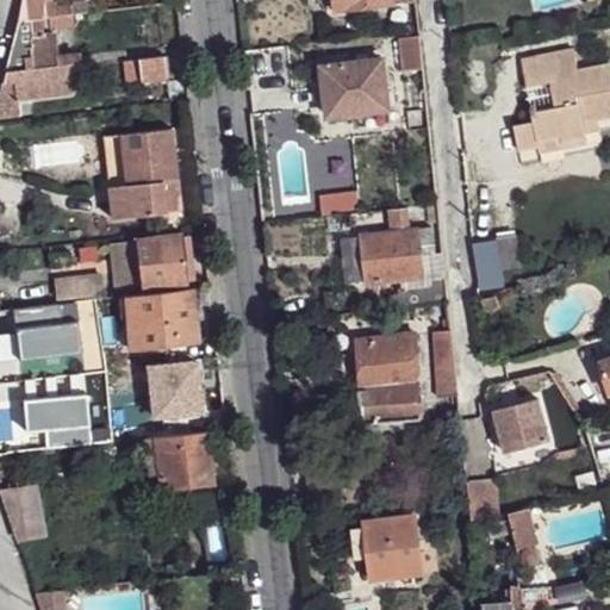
[(22,0),(18,16),(17,22),(42,18),(49,17),(73,14),(75,14),(74,5),(60,6),(57,0),(48,0),(44,0),(22,0)]
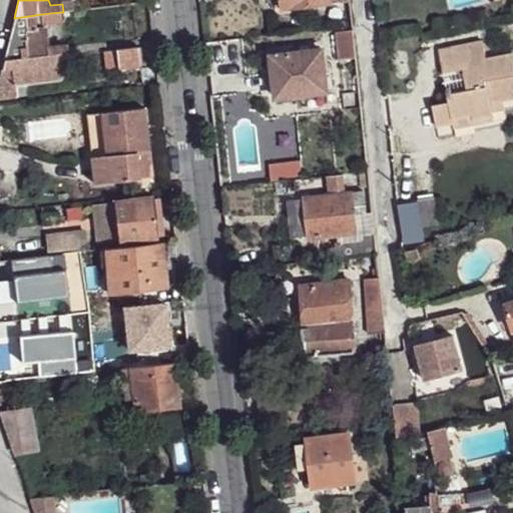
[(282,0),(283,9),(331,3),(330,0),(282,0)]
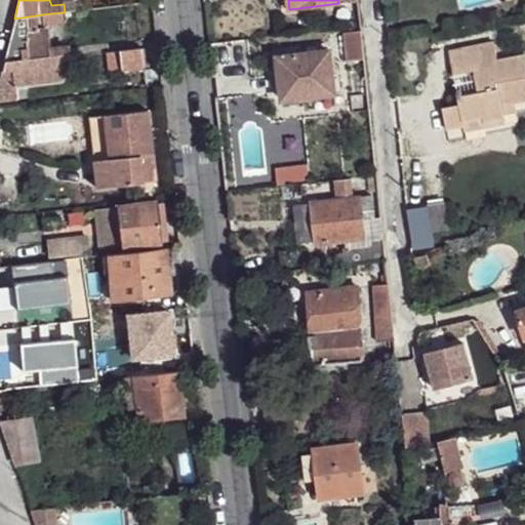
[(42,14),(43,25),(65,23),(63,12),(42,14)]
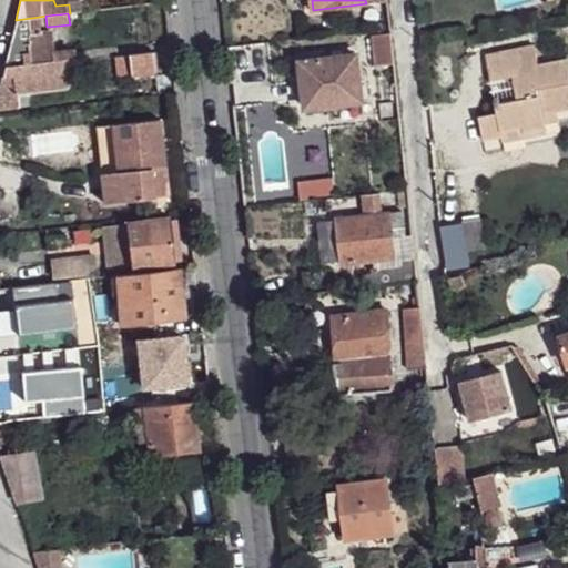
[(16,20),(11,40),(6,60),(0,81),(0,110),(18,108),(16,89),(29,88),(64,83),(62,63),(61,52),(52,53),(52,33),(40,32),(39,17),(16,20)]
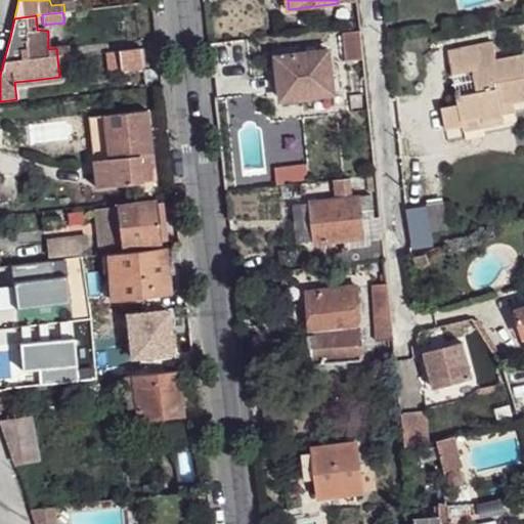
[(345,32),(348,60),(363,59),(361,31),(345,32)]
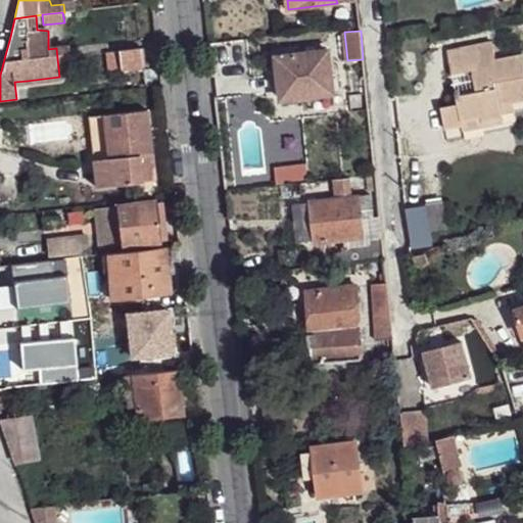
[(491,41),(447,50),(452,75),(472,70),(476,92),(457,96),(458,104),(440,108),(444,129),(464,125),(463,120),(481,115),(482,121),(503,116),(503,112),(501,104),(513,101),(522,98),(522,53),(495,59),(491,41)]
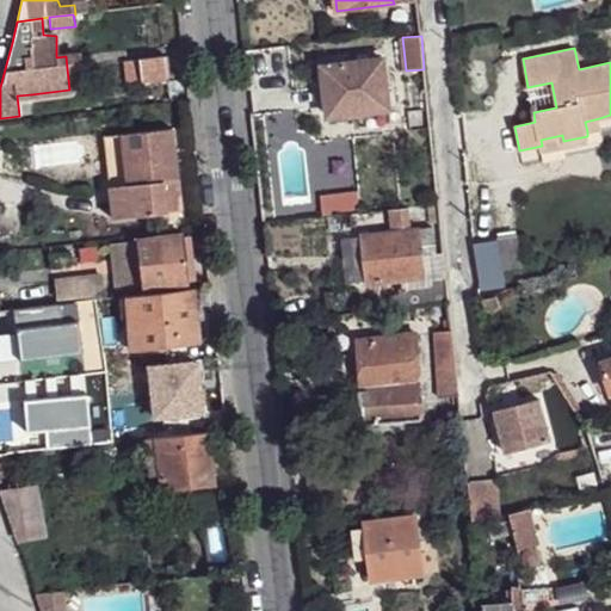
[(76,55),(66,56),(67,68),(78,67),(76,55)]
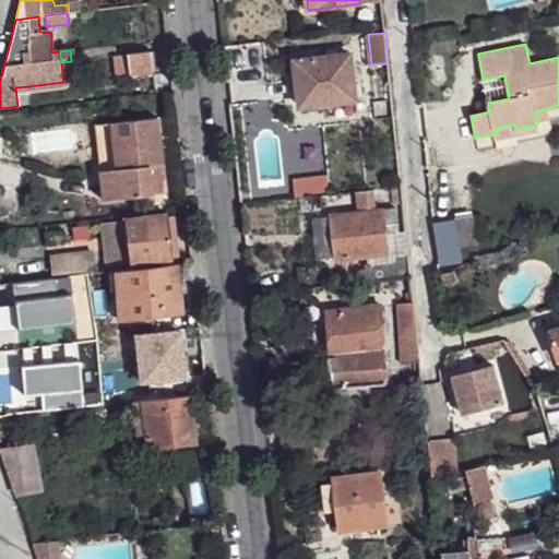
[(127,55),(129,73),(129,74),(154,71),(152,51),(127,55)]
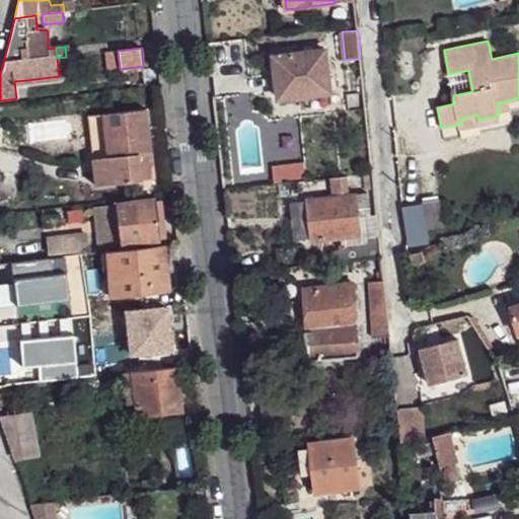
[(118,51),(105,53),(108,69),(120,68),(118,51)]
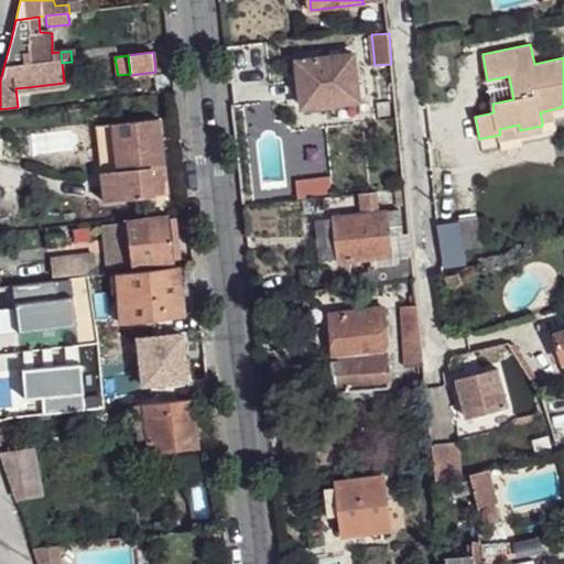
[(299,61),(304,107),(332,104),(333,116),(361,112),(355,55),(299,61)]
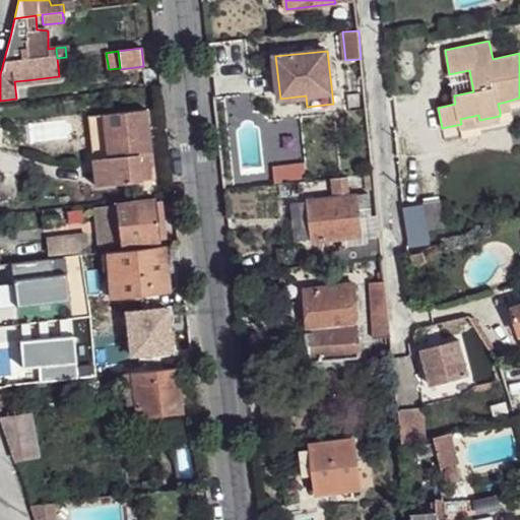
[(26,80),(14,81),(16,99),(28,96),(26,80)]
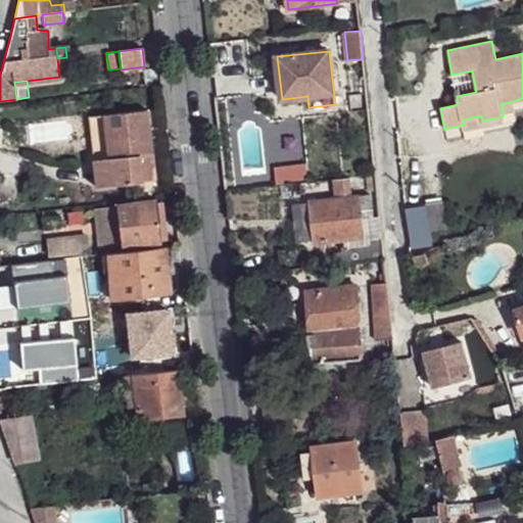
[(513,101),(501,104),(503,112),(515,110),(513,101)]
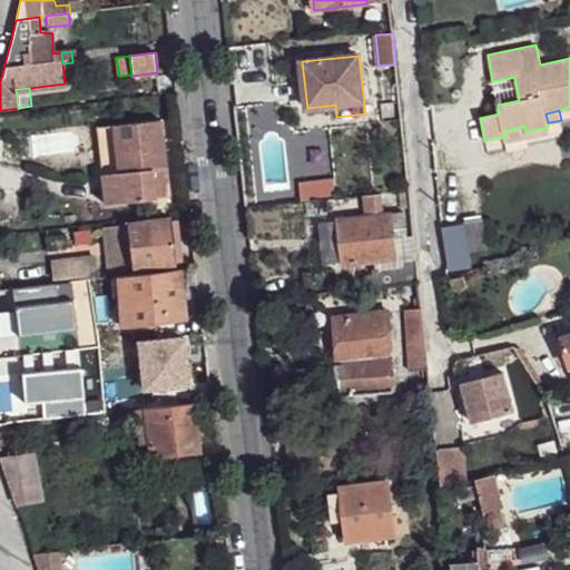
[(112,126),(119,174),(102,175),(106,205),(155,198),(151,169),(165,167),(159,120),(112,126)]
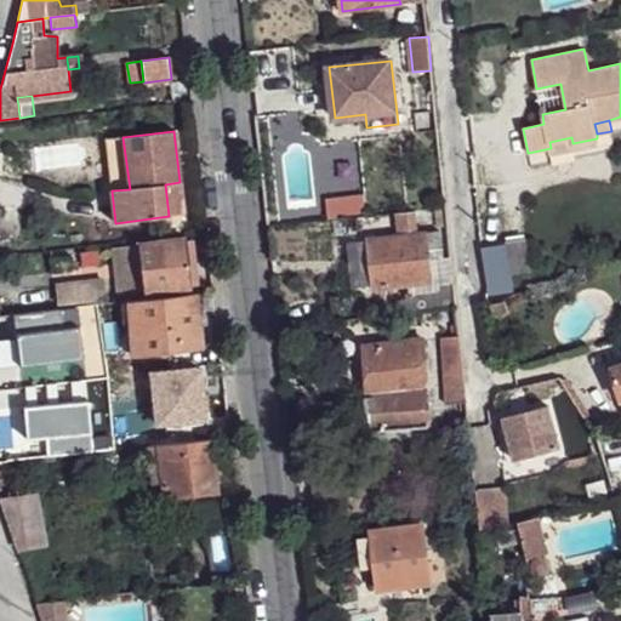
[(123,137),(106,140),(112,191),(130,189),(123,137)]
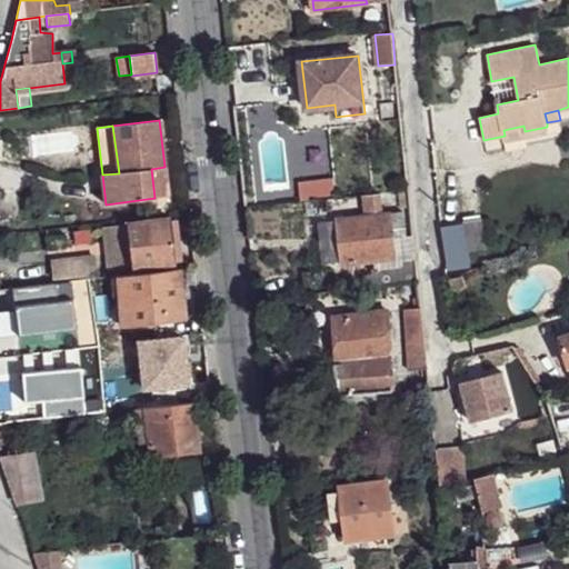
[(523,126),(503,130),(505,136),(506,141),(548,132),(547,127),(525,131),(523,126)]
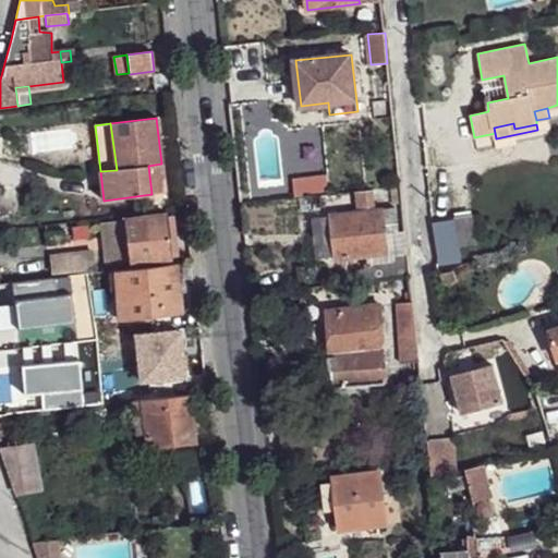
[(161,164),(148,166),(152,194),(165,193),(161,164)]
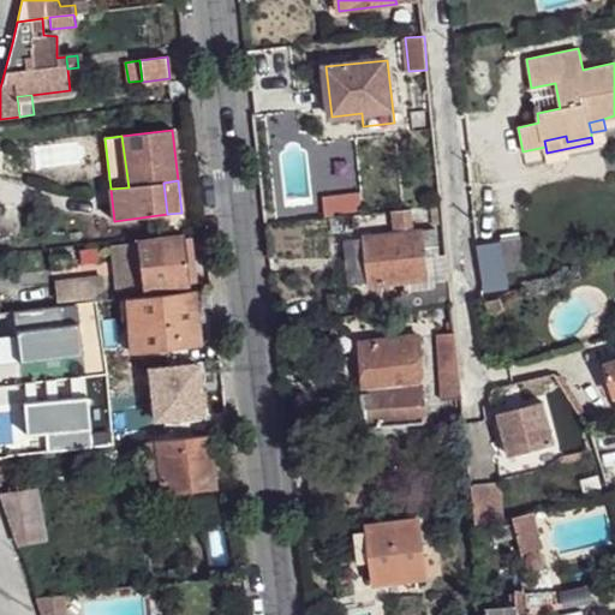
[(363,237),(364,244),(351,245),(354,282),(368,281),(369,286),(402,282),(430,280),(428,257),(440,256),(437,228),(415,231),(412,209),(394,212),(396,233),(363,237)]
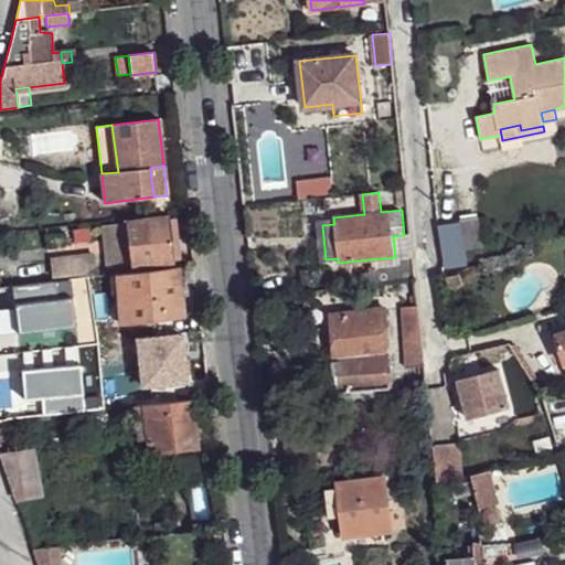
[(103,225),(108,268),(176,262),(169,219),(125,223),(103,225)]
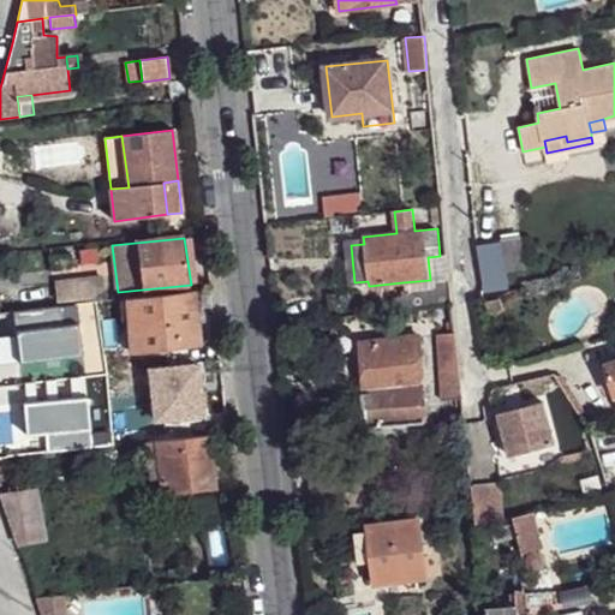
[(523,238),(502,242),(507,272),(526,268),(523,238)]
